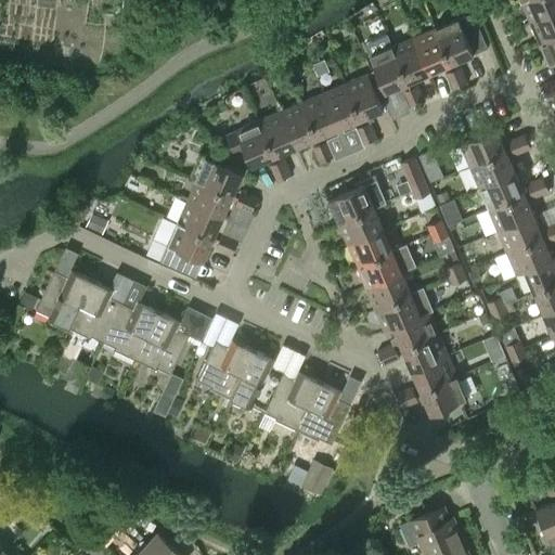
[(554,0),(520,0),(530,22),(554,10),(554,0)]
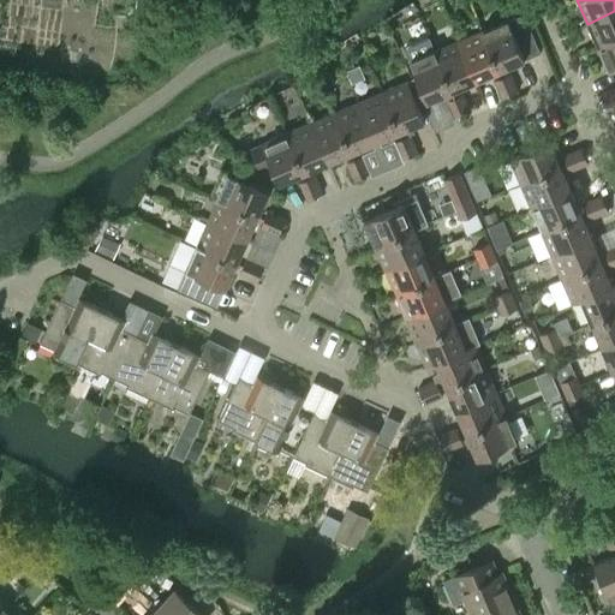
[(614,11),(587,24),(597,48),(614,40),(614,11)]
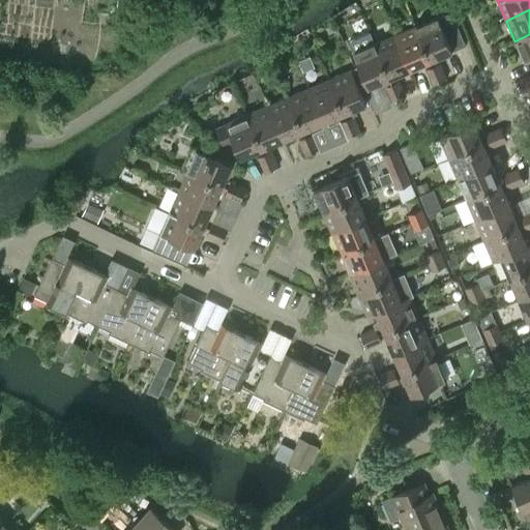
[(431,60),(452,51),(466,46),(451,11),(438,18),(437,17),(416,26),(431,60)]
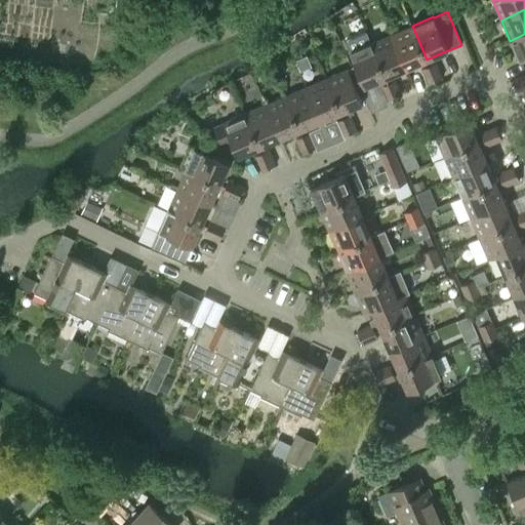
[(406,69),(427,59),(412,26),(392,35),(406,69)]
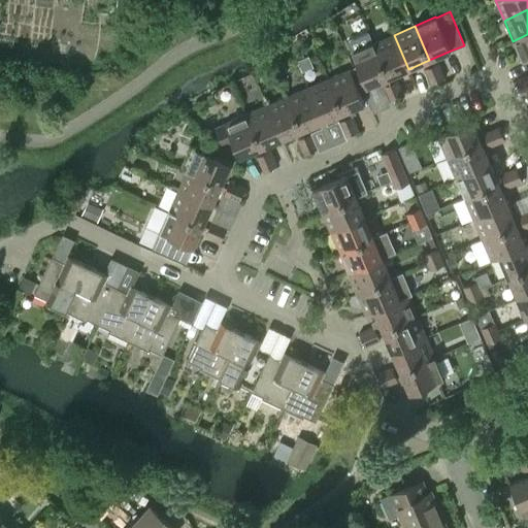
[(391,84),(388,77),(373,43),(367,31),(347,40),(366,87),(380,81),(382,87),(384,87),(387,94),(400,89),(397,80),(391,84)]
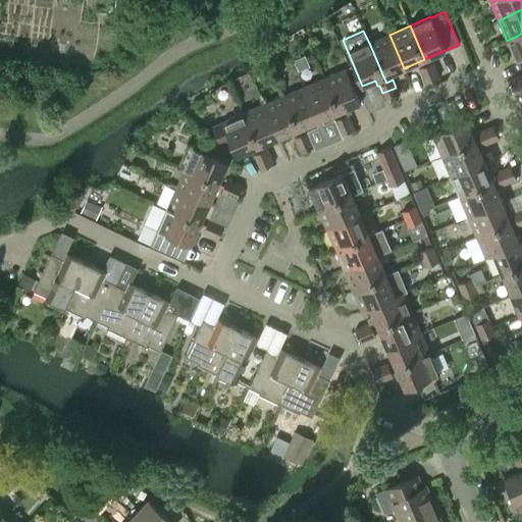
[(521,34),(507,41),(516,61),(521,58),(521,34)]
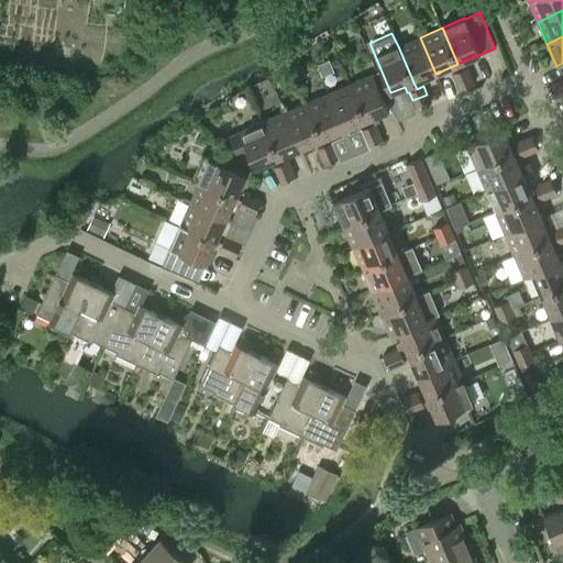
[(414,83),(435,74),(420,37),(398,46),(414,83)]
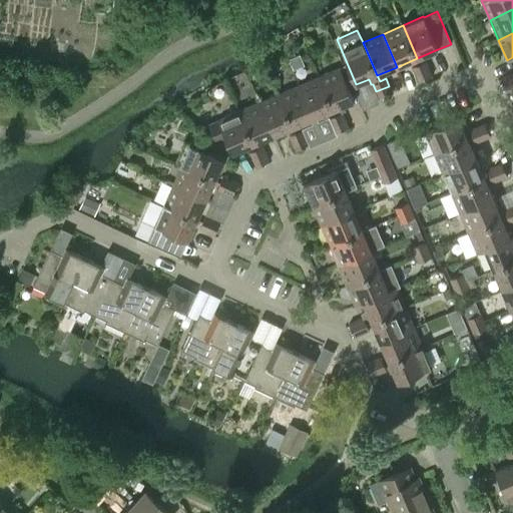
[(416,74),(429,69),(426,61),(413,67),(416,74)]
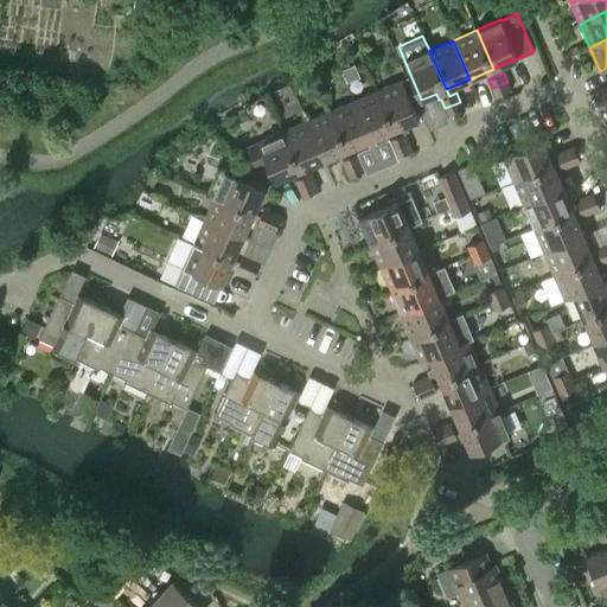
[(377,90),(395,129),(419,119),(402,80),(377,90)]
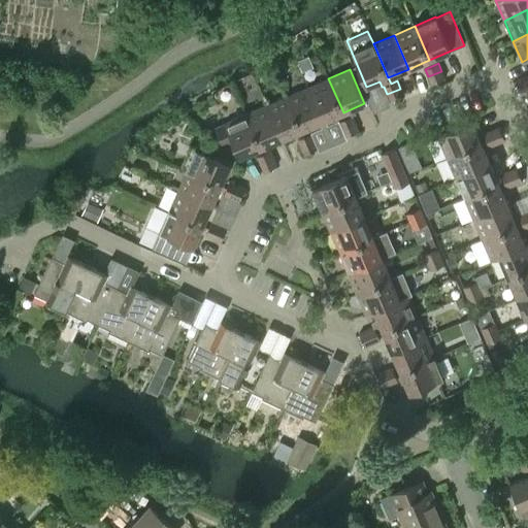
[(441,71),(428,76),(431,84),(444,78),(441,71)]
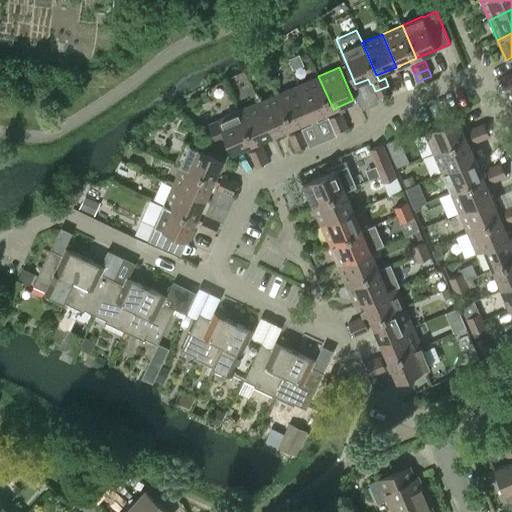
[(505,91),(511,88),(511,86),(507,75),(500,78),(505,91)]
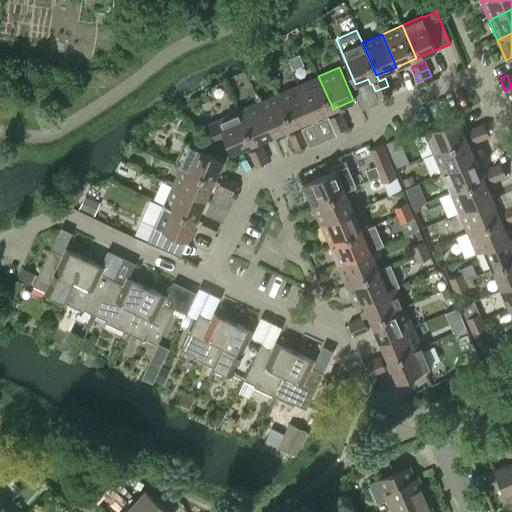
[(313,118),(333,109),(318,76),(299,85),(313,118)]
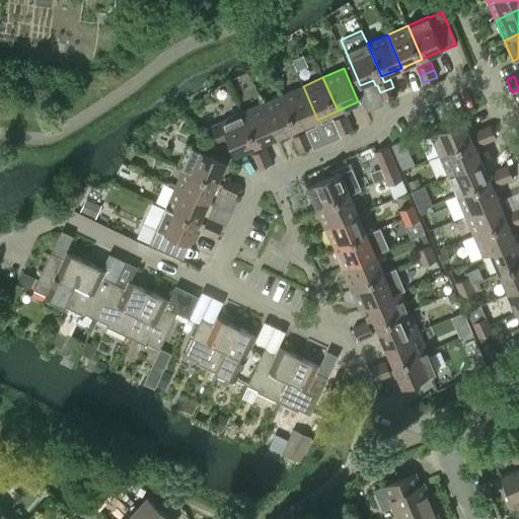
[(297,128),(317,120),(303,86),(283,94),(297,128)]
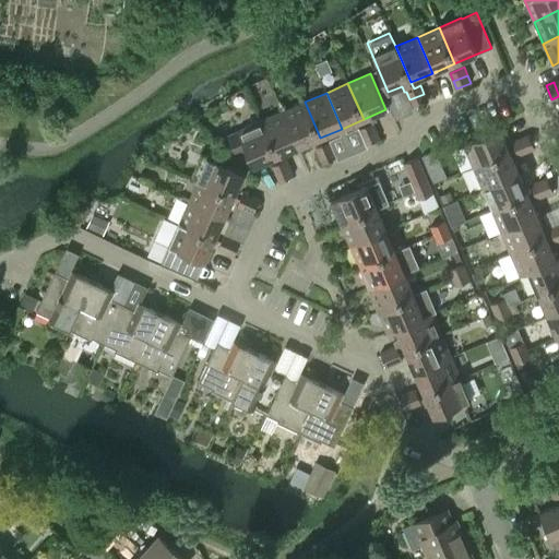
[(424,94),(409,99),(413,107),(427,102),(424,94)]
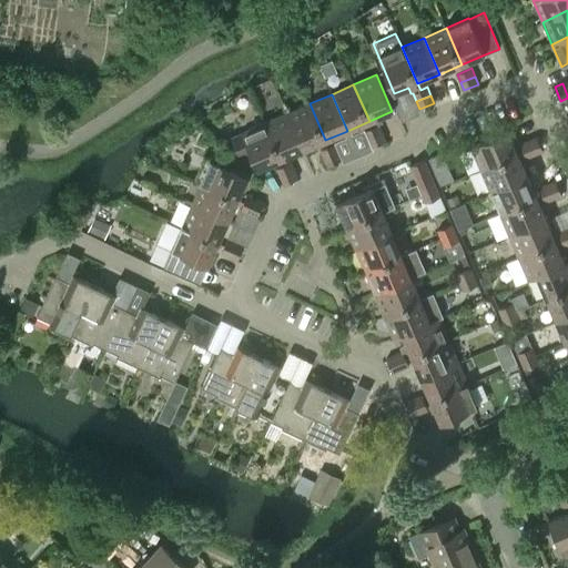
[(303,150),(325,140),(310,103),(287,113),(303,150)]
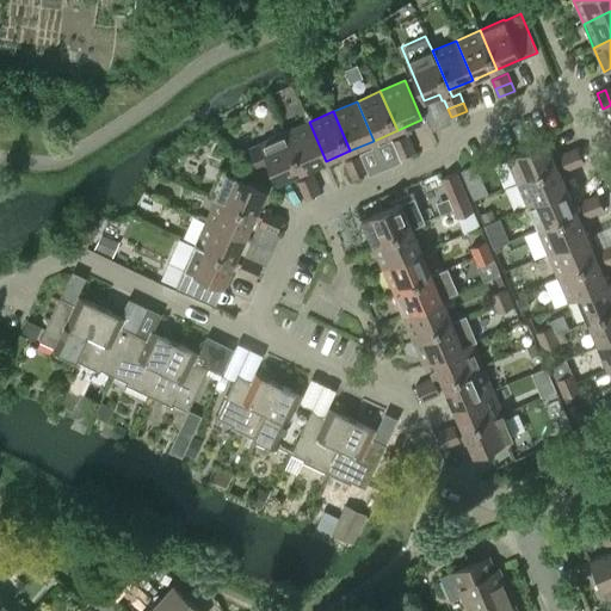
[(302,172),(326,161),(309,122),(285,131),(302,172)]
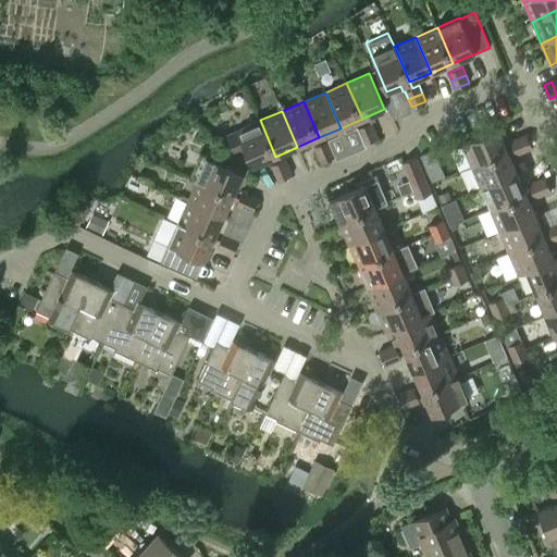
[(252,166),(275,157),(260,120),(237,130),(227,134),(235,152),(246,148),(252,166)]
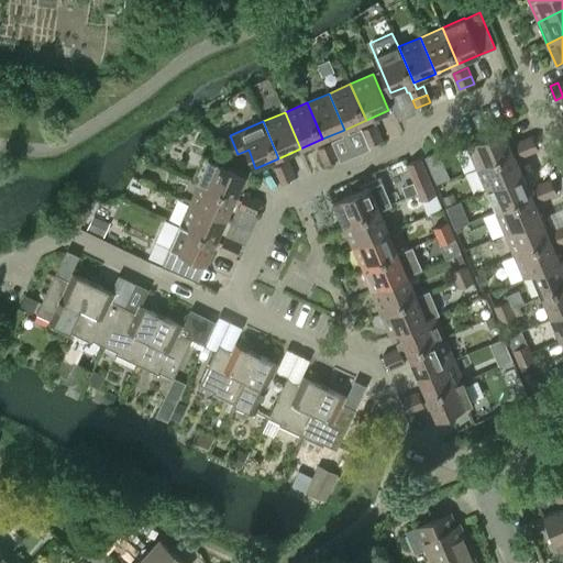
[(365,138),(379,132),(376,123),(362,130),(365,138)]
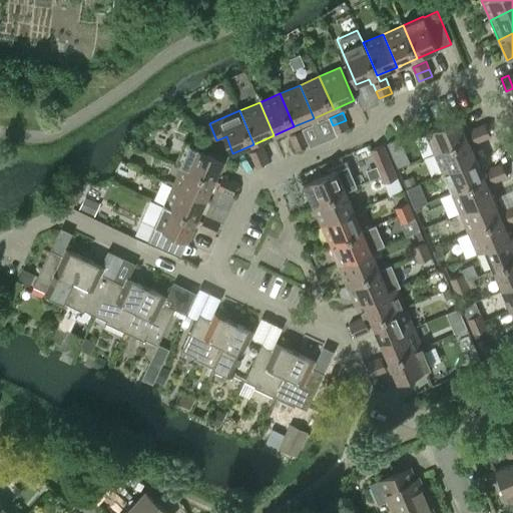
[(425,132),(434,152),(467,138),(458,117),(425,132)]
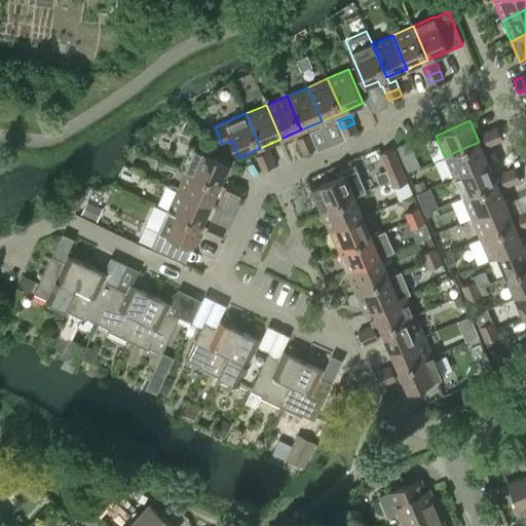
[(354,123),(341,128),(344,136),(358,130),(354,123)]
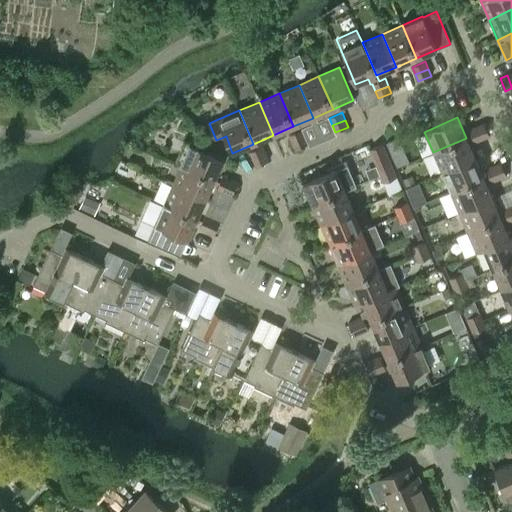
[(484,123),(476,126),(482,139),(489,136),(484,123)]
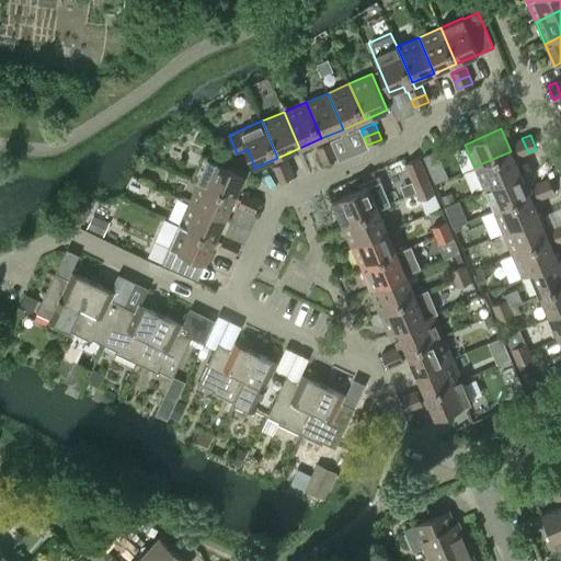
[(521,156),(528,152),(522,138),(514,142),(521,156)]
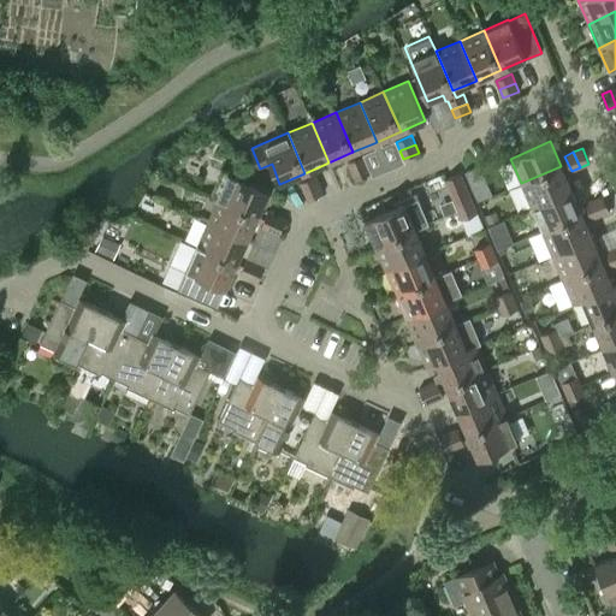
[(351,171),(367,165),(363,155),(348,163),(351,171)]
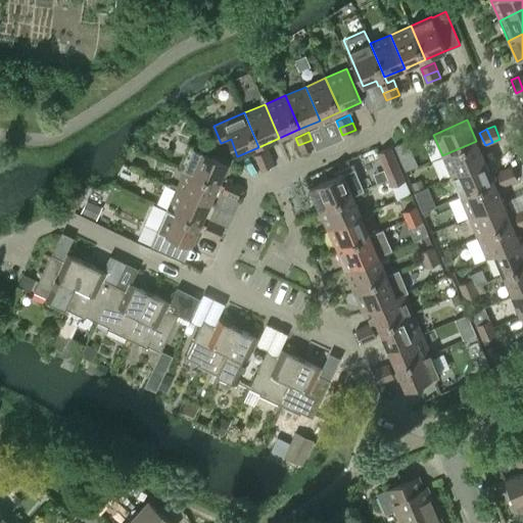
[(312,140),(298,145),(301,152),(315,147),(312,140)]
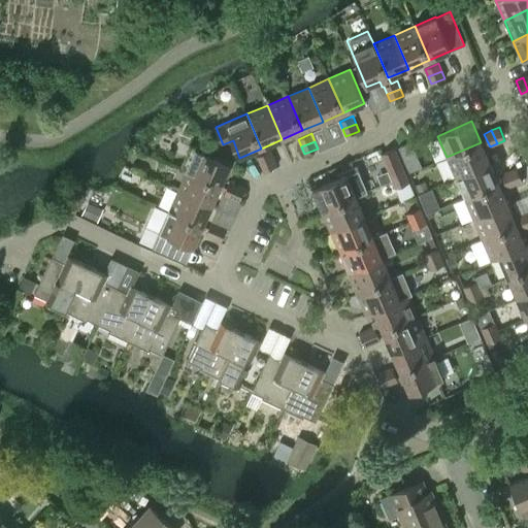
[(490,163),(481,142),(447,157),(456,177),(490,163)]
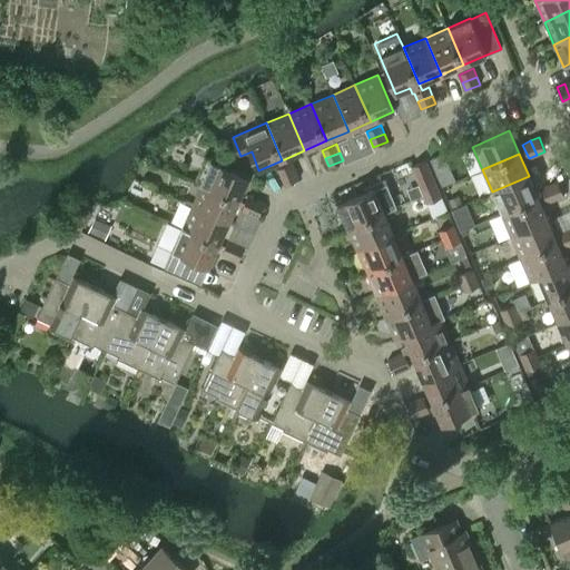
[(251,192),(244,188),(249,177),(206,158),(195,180),(202,184),(239,200),(245,203),(248,196),(251,192)]
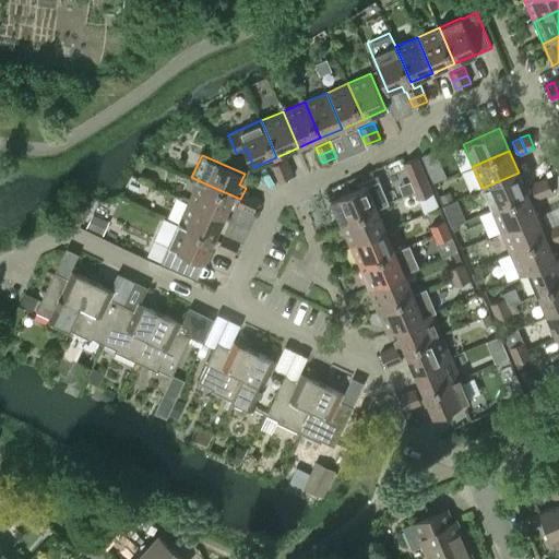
[(403,164),(415,191),(429,186),(417,157),(403,164)]
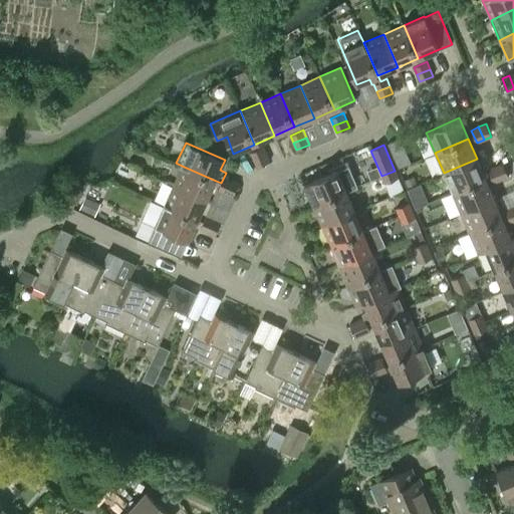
[(253,160),(266,154),(263,147),(250,153),(253,160)]
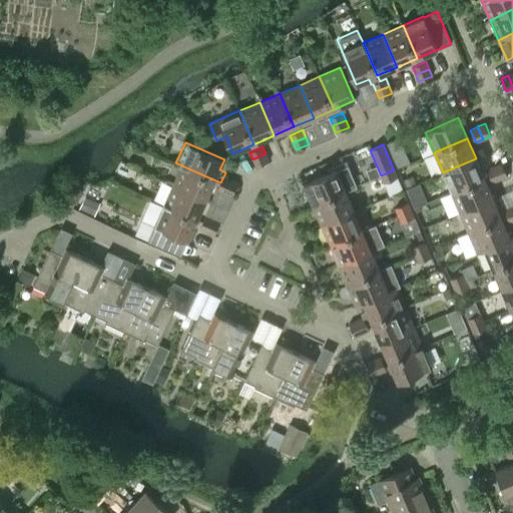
[(269,161),(266,153),(252,159),(257,166),(269,161)]
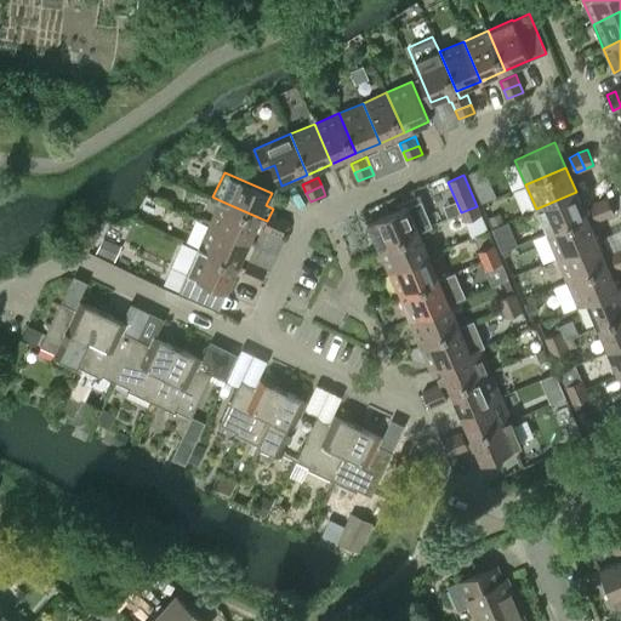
[(496,197),(491,187),(477,194),(480,204),(496,197)]
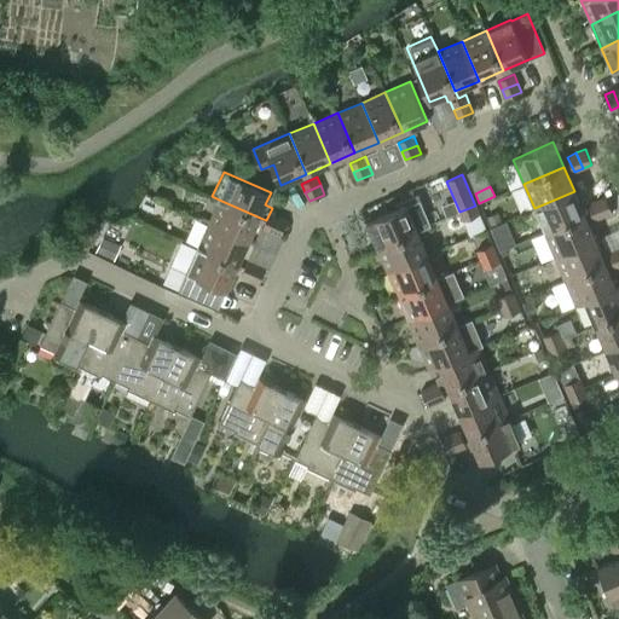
[(534,208),(544,232),(584,215),(574,191),(534,208)]
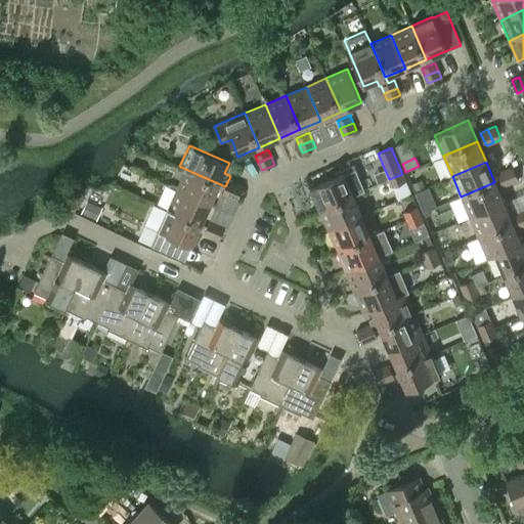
[(319,210),(353,194),(364,190),(354,164),(335,172),(337,177),(310,188),(319,210)]
